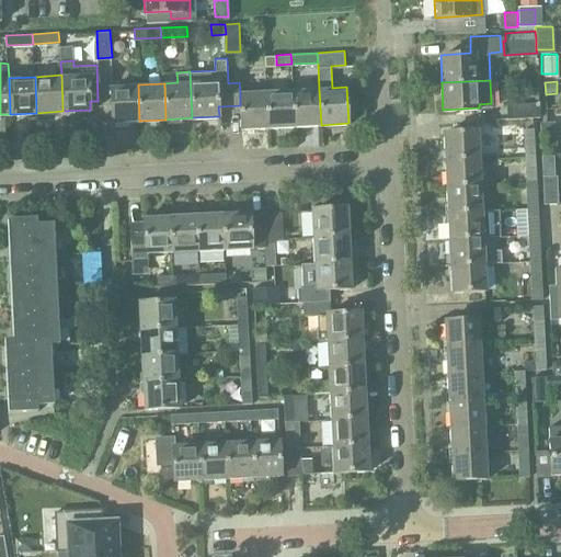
[(139,121),(138,84),(111,86),(113,122),(139,121)]
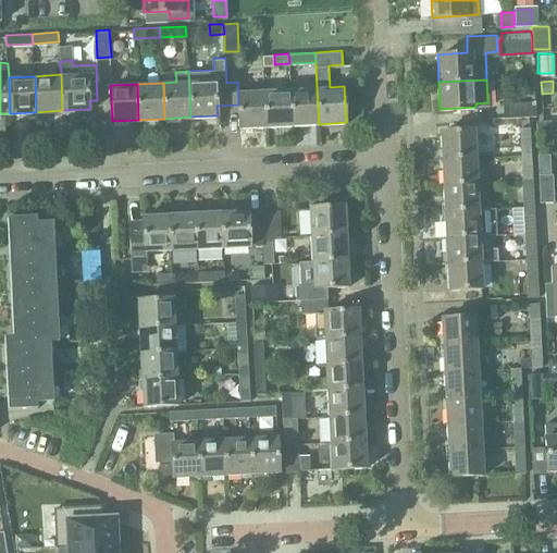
[(291,89),(293,125),(319,124),(317,88),(291,89)]
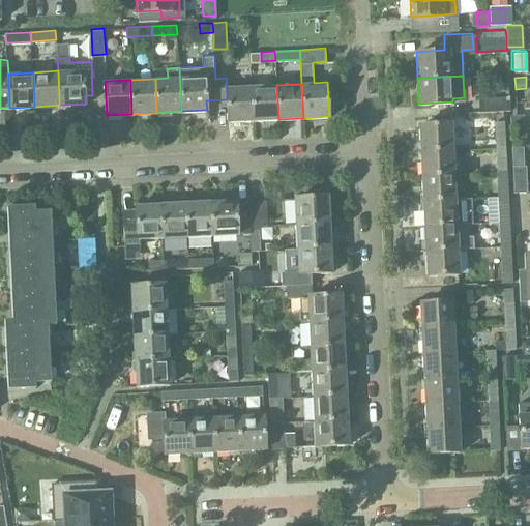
[(254,120),(278,119),(276,85),(252,86),(254,120)]
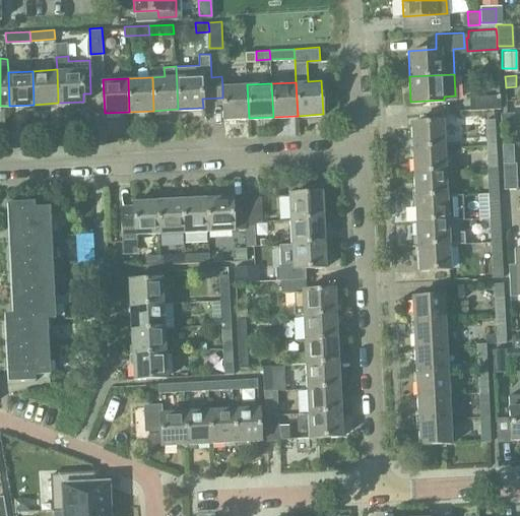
[(249,118),(247,84),(222,85),(222,98),(223,119),(249,118)]
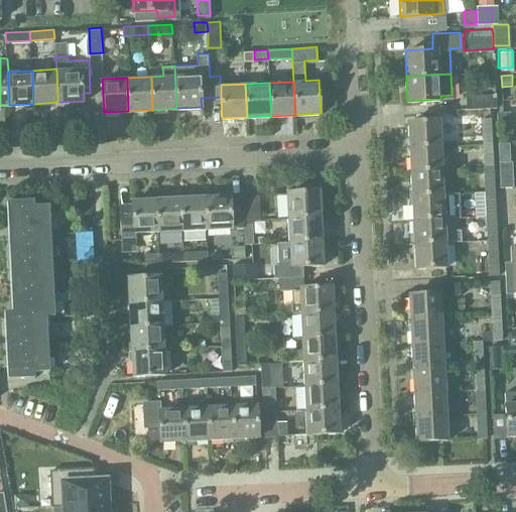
[(467,108),(497,106),(496,93),(466,94),(467,108)]
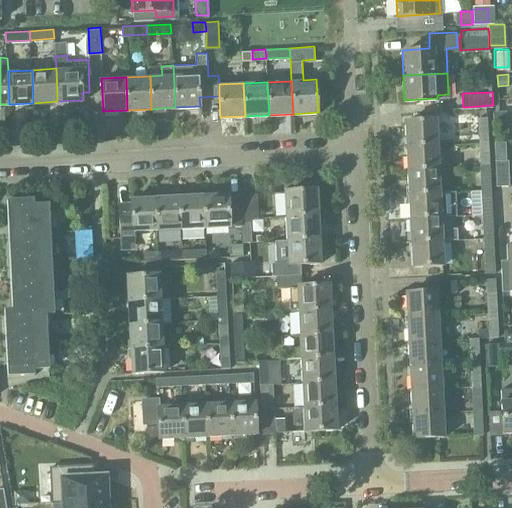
[(510,118),(510,110),(493,111),(494,118),(510,118)]
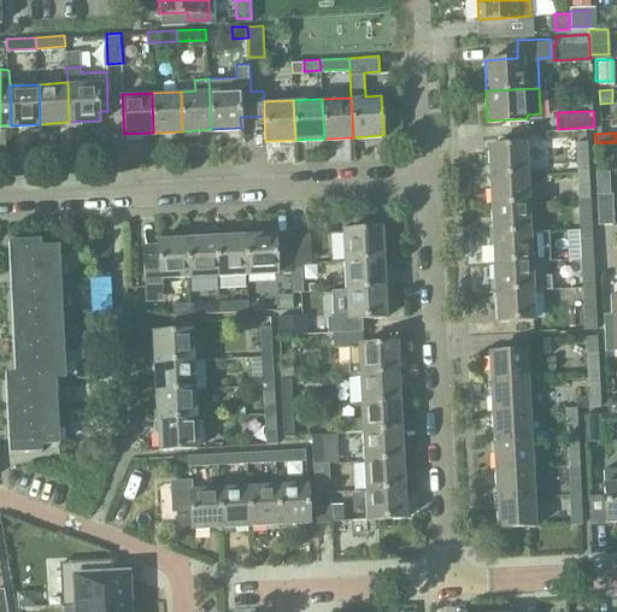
[(577,170),(588,169),(587,139),(576,140),(577,170)]
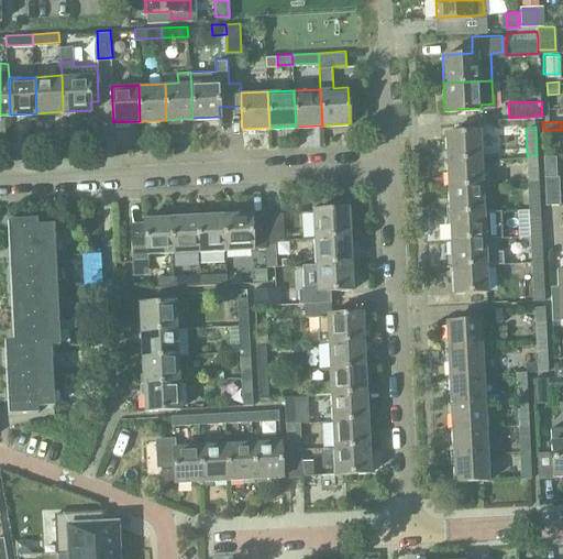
[(448,159),(481,157),(479,130),(445,132),(448,159)]
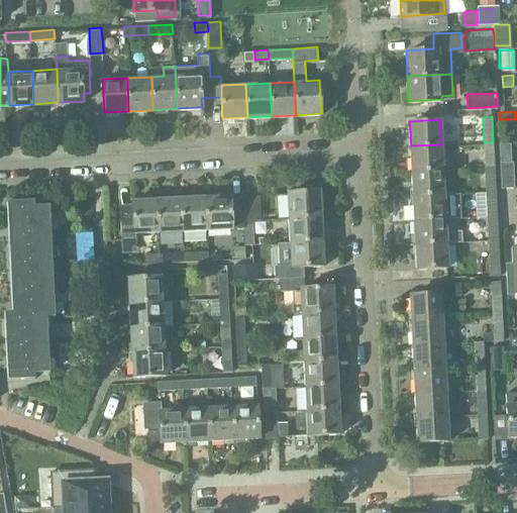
[(493,141),(484,142),(486,166),(494,166),(493,141)]
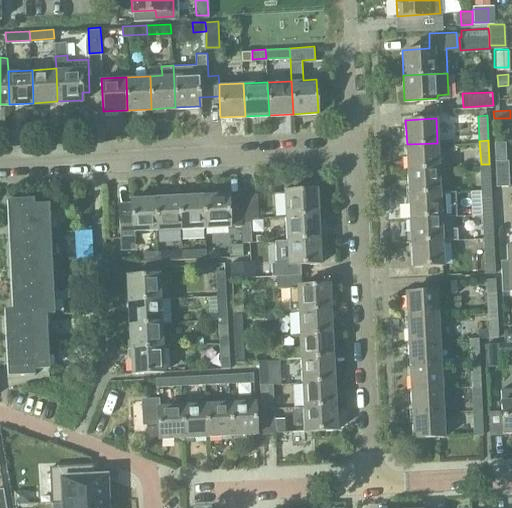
[(496,159),(506,159),(505,140),(495,141),(496,159)]
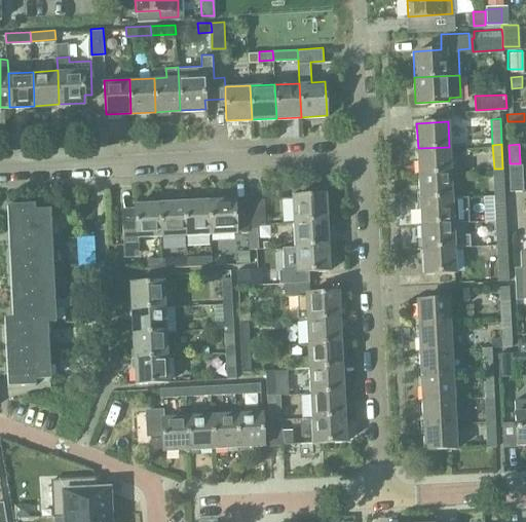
[(419,173),(451,172),(449,147),(418,148),(419,173)]
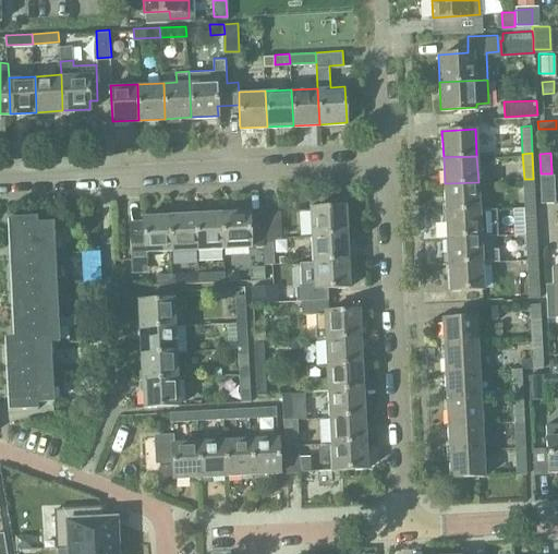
[(554,172),(552,173),(541,173),(540,173),(541,201),(555,201),(554,172)]
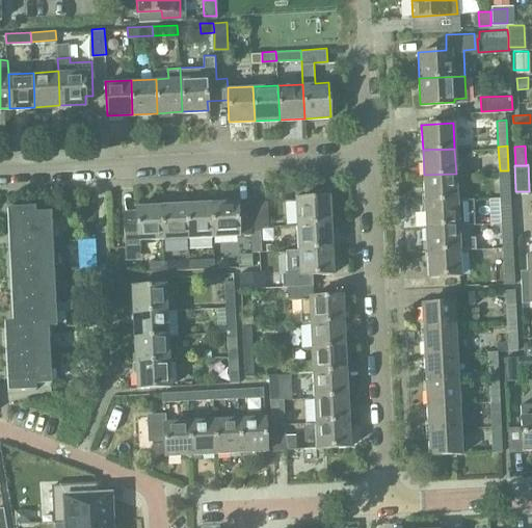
[(508,170),(500,170),(501,195),(510,195),(508,170)]
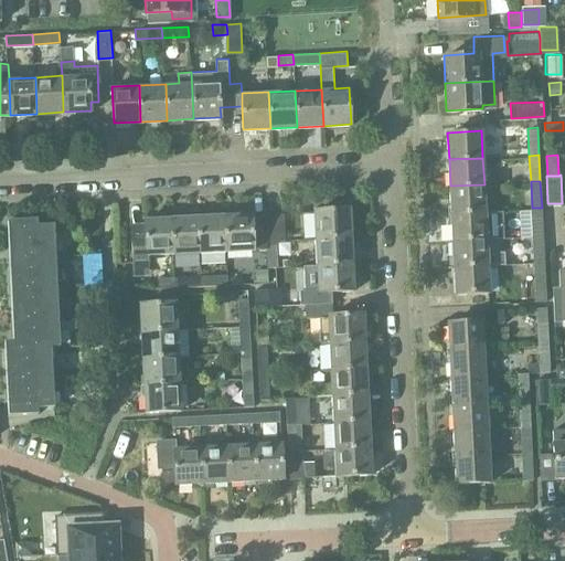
[(451,212),(486,211),(484,184),(450,186),(451,212)]
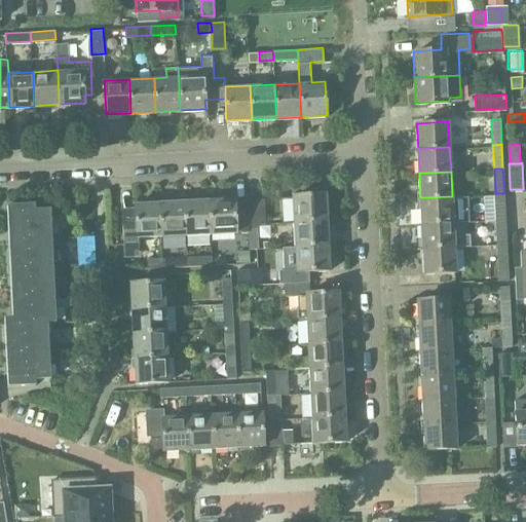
[(294,221),(327,219),(326,193),(293,195),(294,221)]
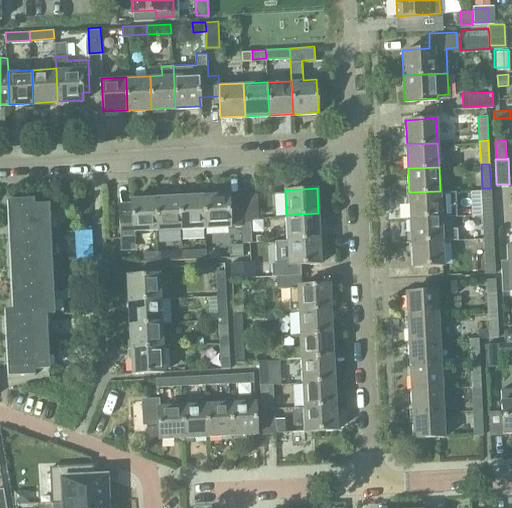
[(491,188),(482,188),(483,212),(492,212),(491,188)]
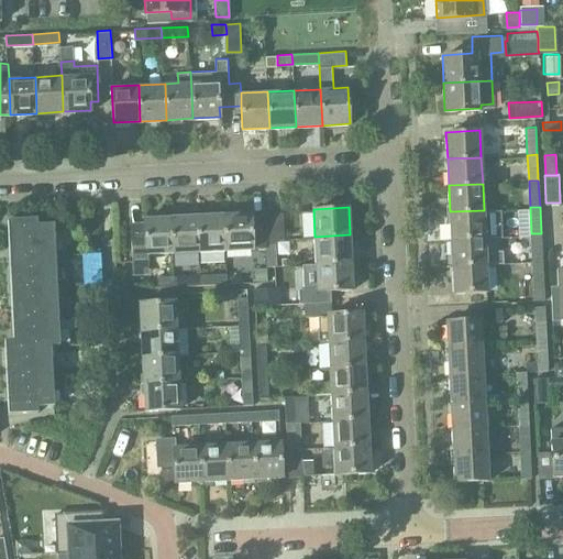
[(503,236),(501,209),(484,210),(450,211),(451,238),(485,237),(503,236)]
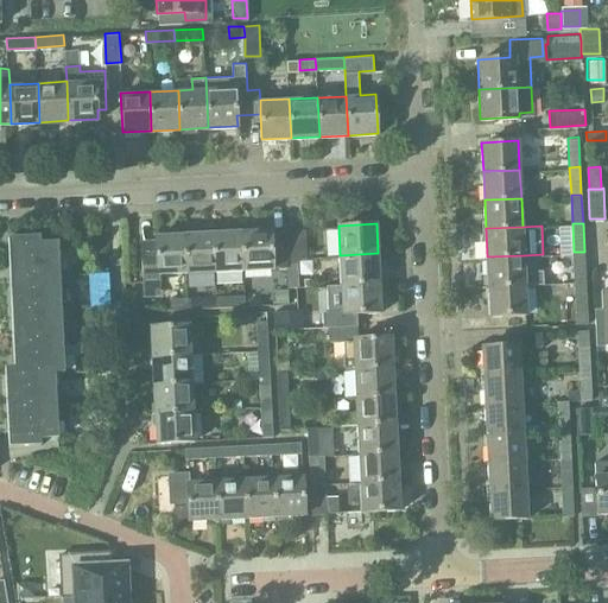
[(286,259),(298,258),(306,258),(305,227),(285,228),(286,243),(286,251),(286,259)]
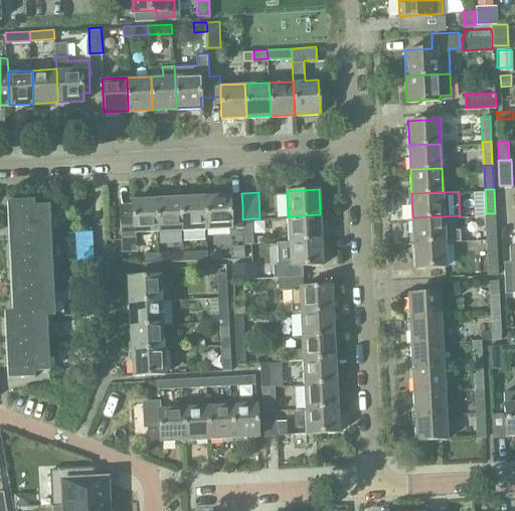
[(241,193),(205,195),(205,211),(206,228),(243,226),(242,219),(242,212),(242,206),(241,193)]
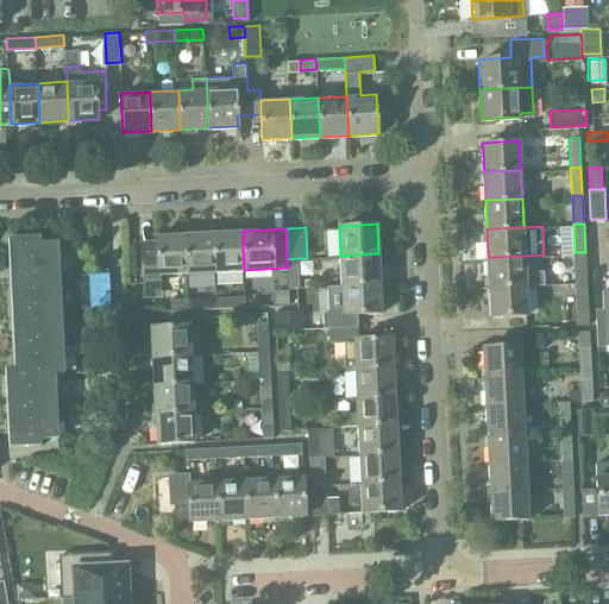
[(212,232),(214,271),(244,270),(243,250),(243,231),(212,232)]
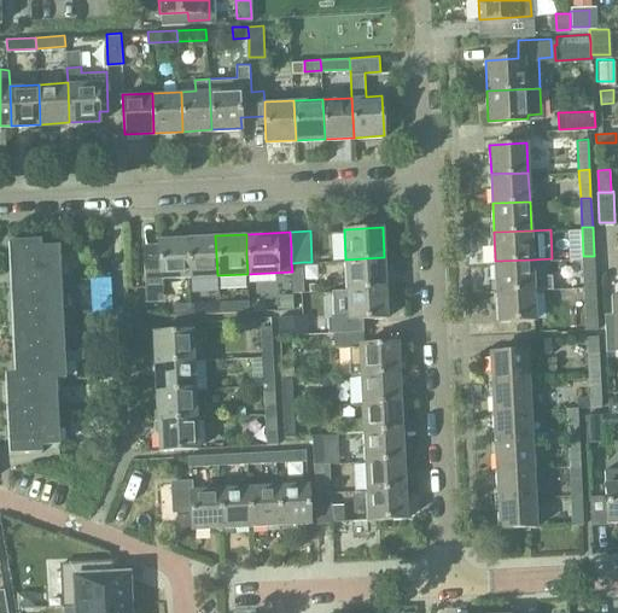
[(186,238),(188,278),(217,275),(215,235),(186,238)]
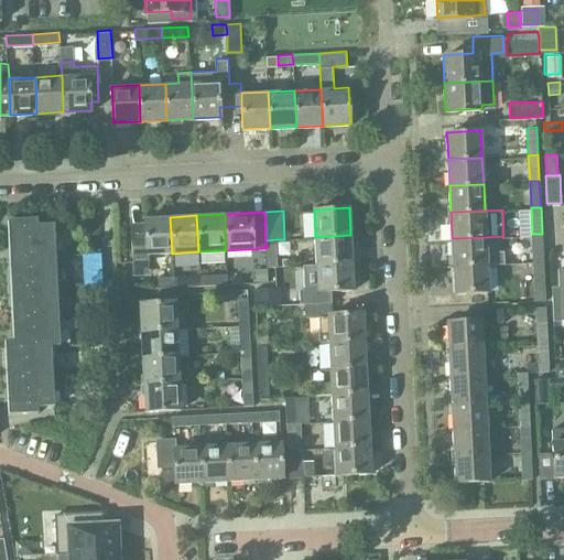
[(7,218),(9,254),(55,254),(53,223),(36,224),(36,217),(7,218)]
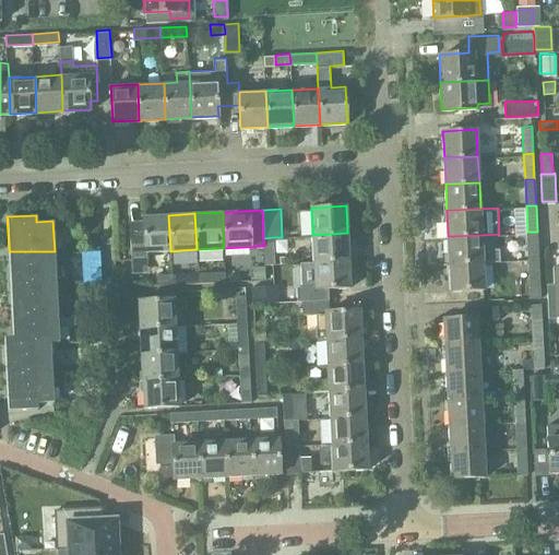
[(130,221),(132,267),(145,267),(144,252),(170,251),(168,215),(143,216),(143,221),(130,221)]
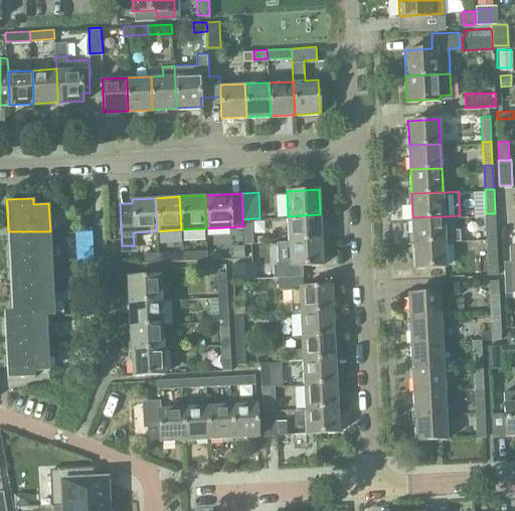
[(495,213),(486,213),(487,237),(496,237),(495,213)]
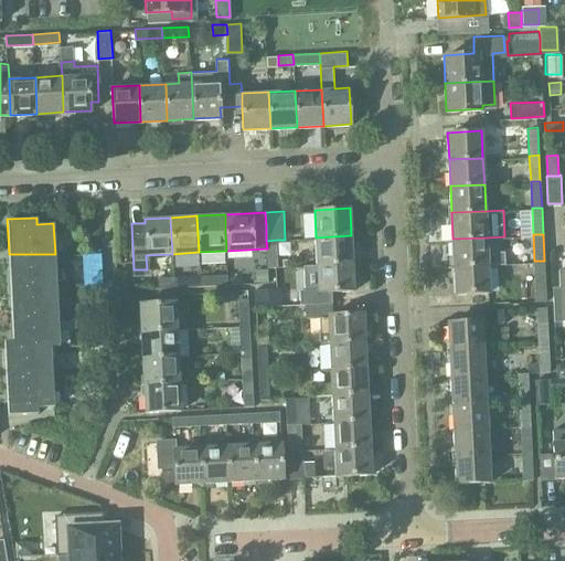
[(351,235),(316,237),(317,264),(353,263),(351,235)]
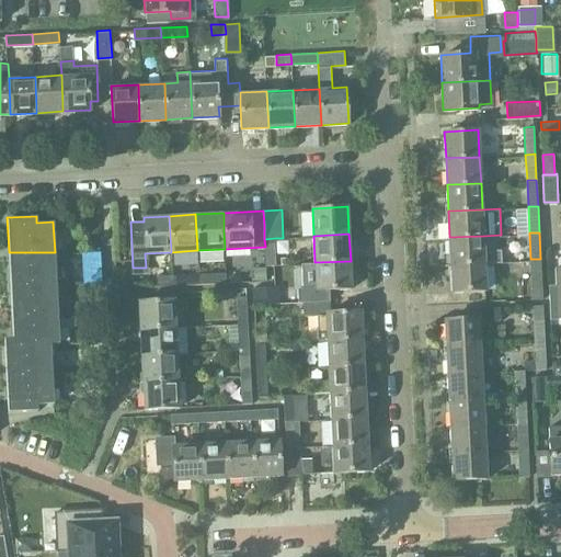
[(483,236),(449,237),(450,263),(484,262),(500,261),(500,248),(484,249),(483,236)]
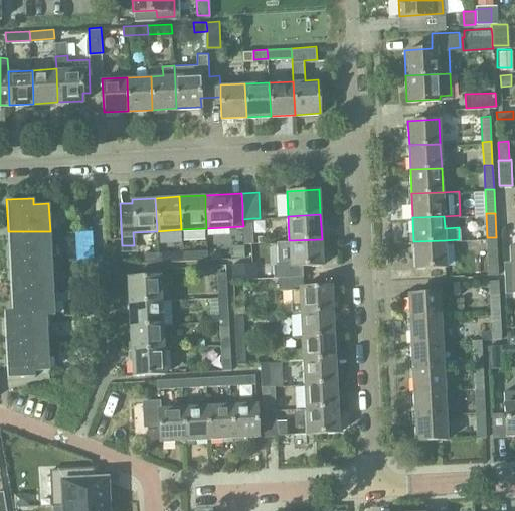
[(253,242),(252,218),(242,219),(243,226),(244,242),(253,242)]
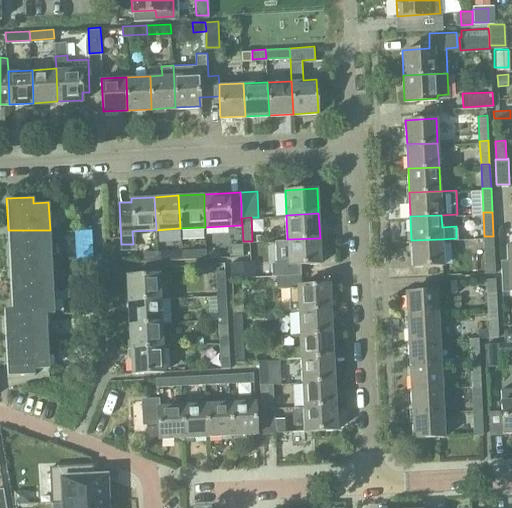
[(9,258),(51,258),(50,230),(8,230),(9,258)]
